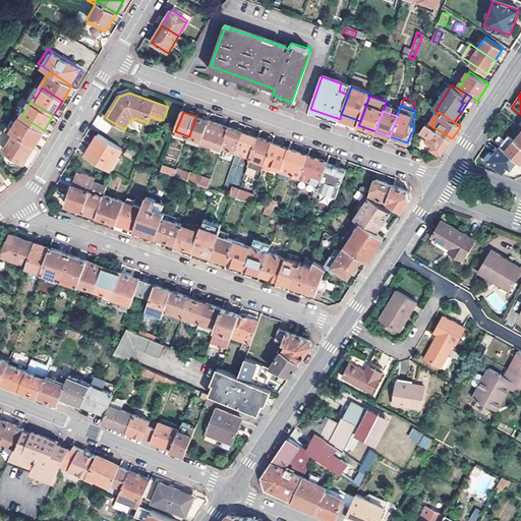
[(21,116),(16,113),(12,120),(17,123),(21,116)]
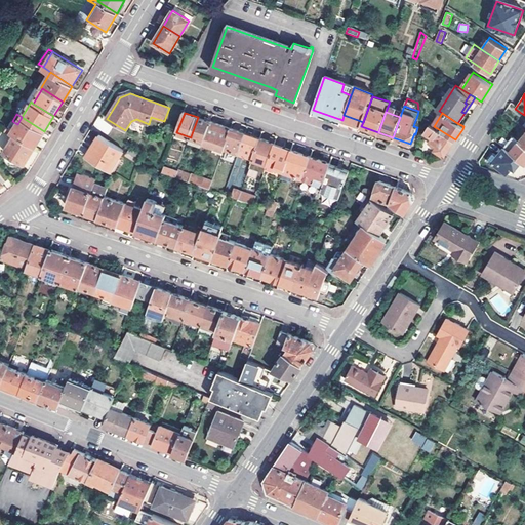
[(356,127),(361,126),(363,122),(358,120),(344,115),(342,120),(353,124),(356,127)]
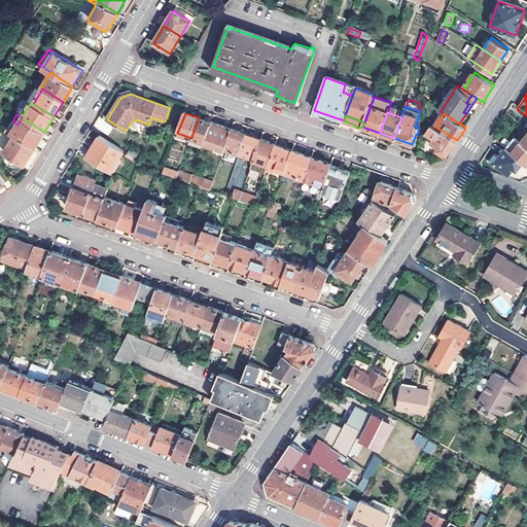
[(15,135),(35,147),(44,132),(22,117),(18,125),(12,133),(15,135)]
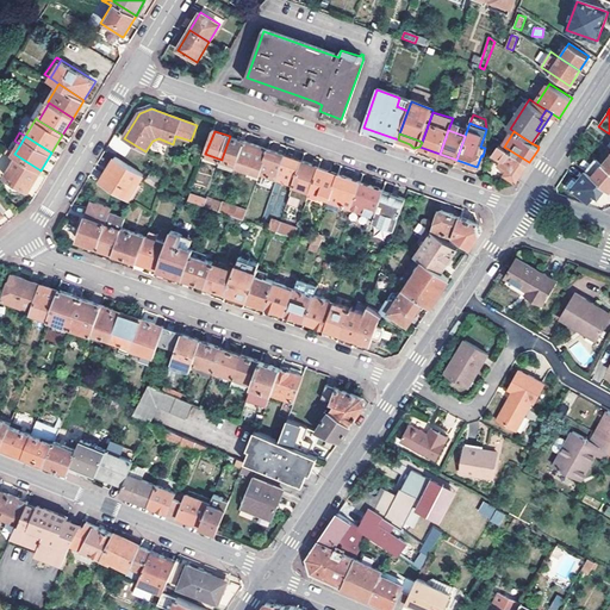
[(237,165),(246,142),(230,136),(222,159),(237,165)]
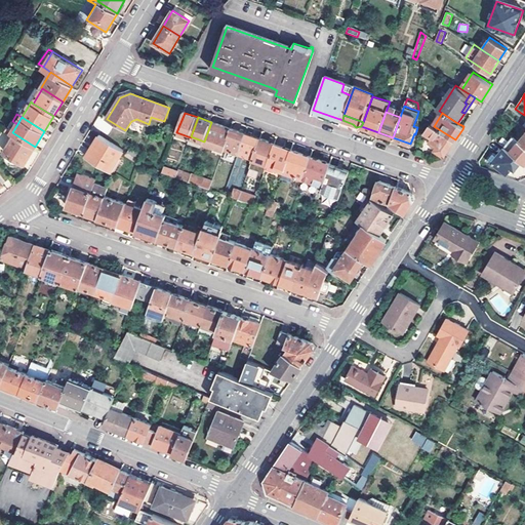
[(232,129),(211,122),(204,142),(203,143),(224,150),(225,149),(232,129)]
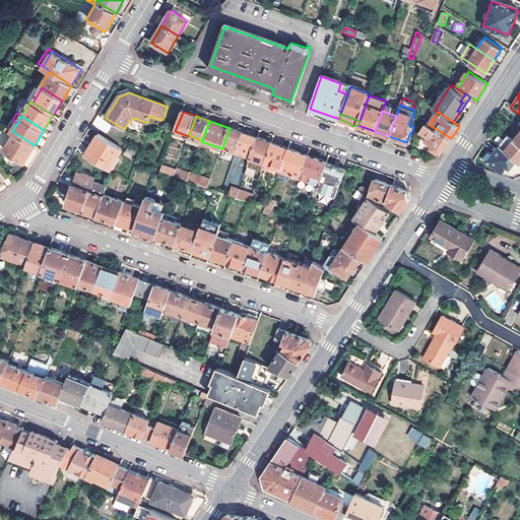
[(430,125),(428,123),(423,131),(428,135),(430,136),(427,141),(434,146),(432,148),(441,153),(451,138),(430,125)]
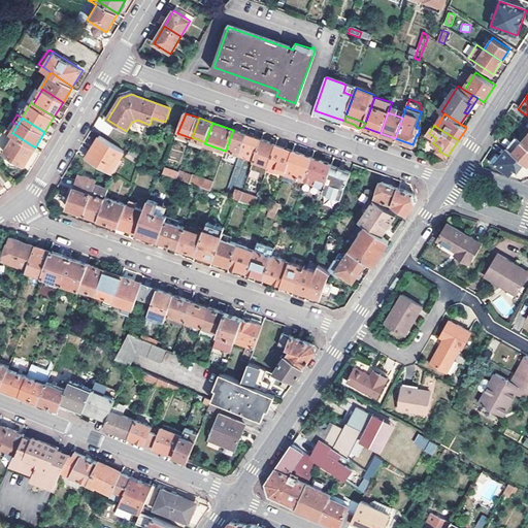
[(240,155),(248,135),(233,130),(226,150),(240,155)]
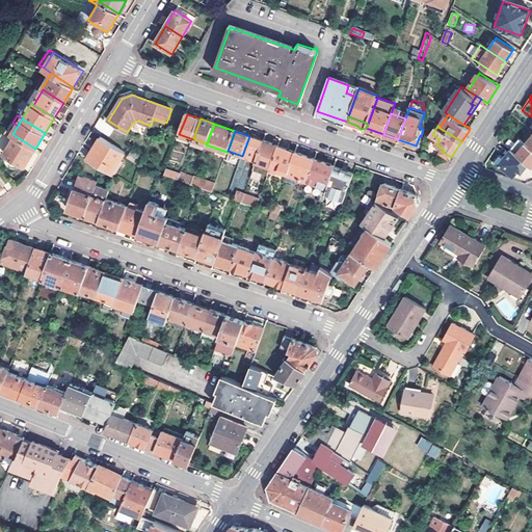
[(25,166),(35,149),(16,136),(4,154),(7,156),(22,164),(25,166)]
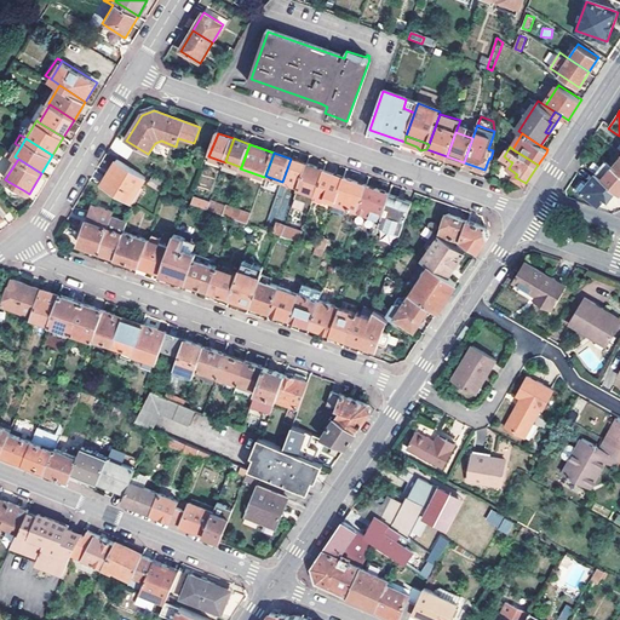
[(308,165),(291,159),(282,182),(299,188),(308,165)]
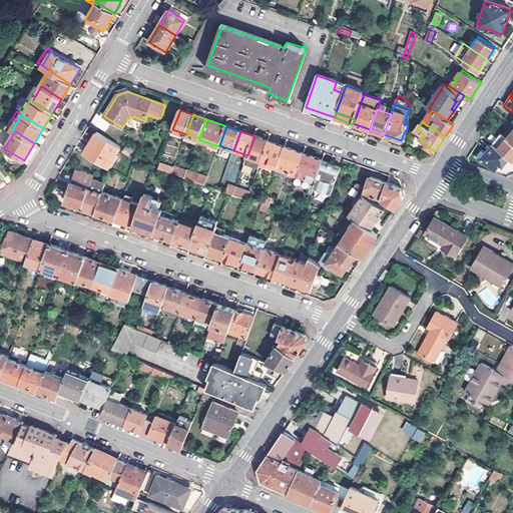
[(116,154),(120,147),(96,132),(91,140),(94,141),(86,155),(89,157),(98,162),(106,167),(114,153),(116,154)]
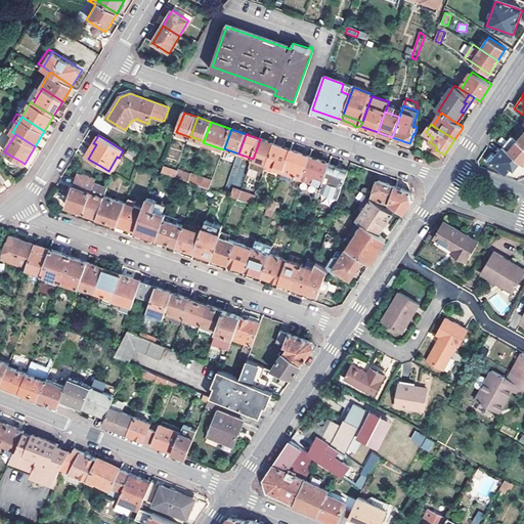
[(498,143),(504,147),(522,162),(523,164),(523,163),(523,145),(516,139),(512,137),(509,141),(504,137),(498,143)]
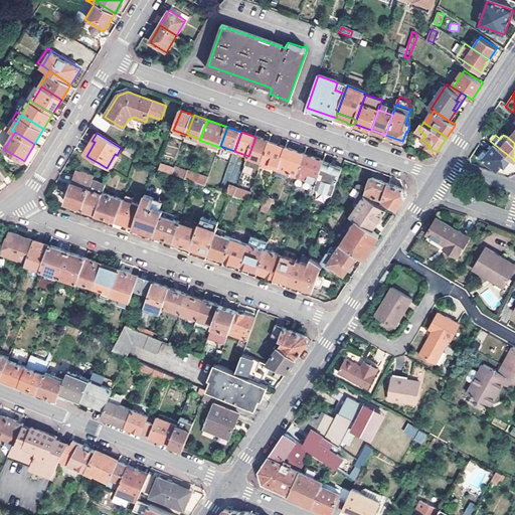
[(255,137),(248,156),(263,161),(270,142),(255,137)]
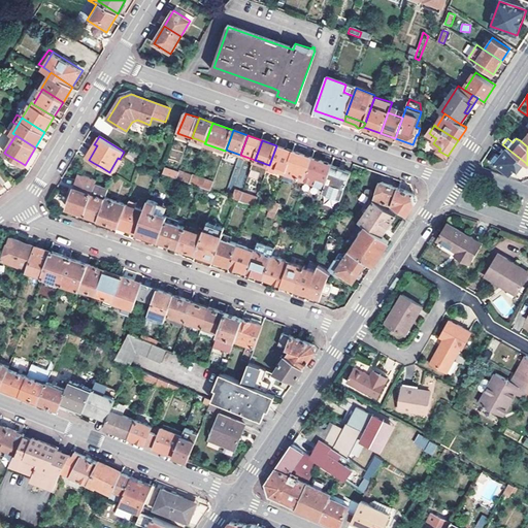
[(97,145),(94,144),(86,159),(89,160),(97,145)]
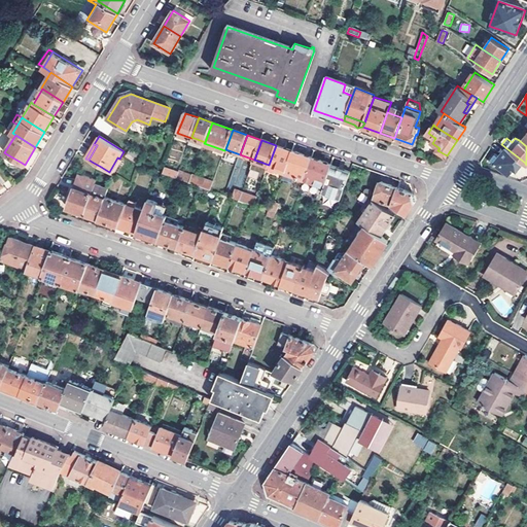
[(269,165),(286,171),(292,151),(276,145),(269,165)]
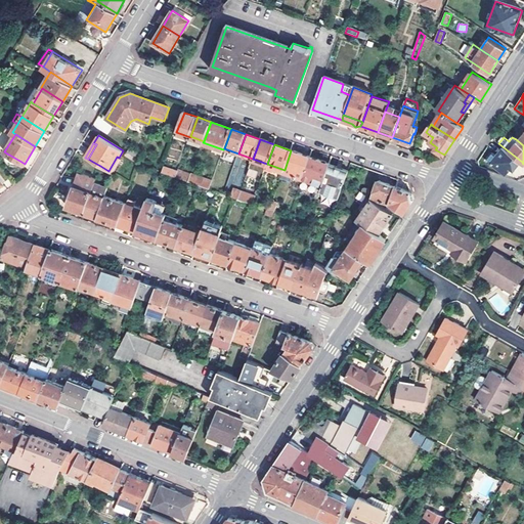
[(522,162),(504,147),(496,157),(492,154),(486,162),(490,165),(492,163),(507,174),(512,167),(514,169),(515,168),(517,169),(522,162)]
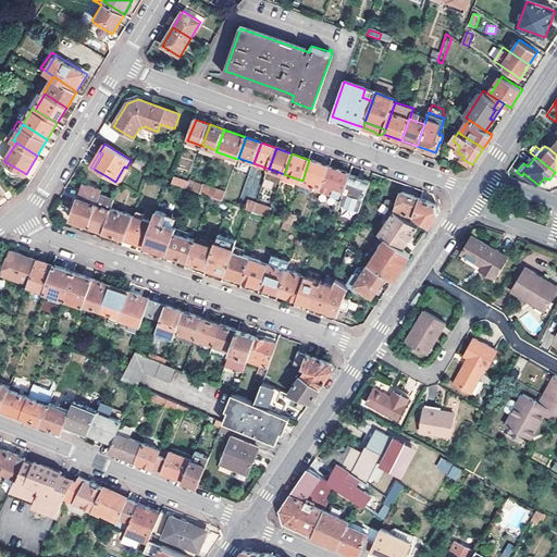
[(311,187),(321,190),(330,166),(309,160),(302,181),(299,189),(309,193),(311,187)]
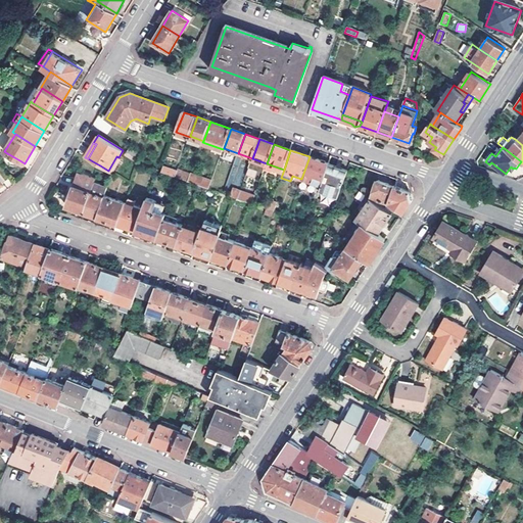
[(19,165),(21,161),(7,153),(5,156),(6,158),(7,160),(9,162),(11,163),(13,164),(15,165),(17,165),(19,165)]
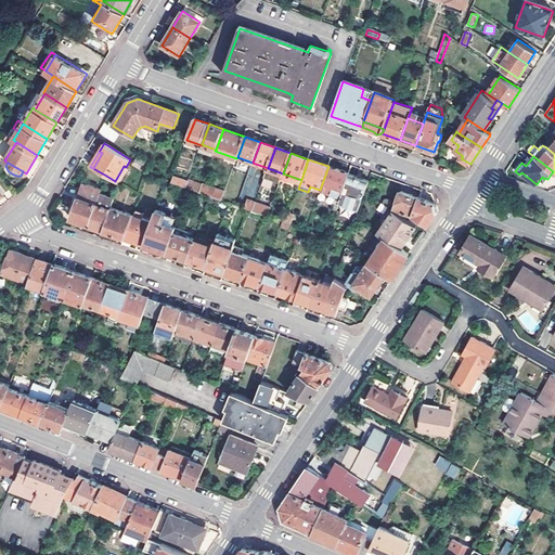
[(117,182),(126,167),(124,166),(115,181),(117,182)]
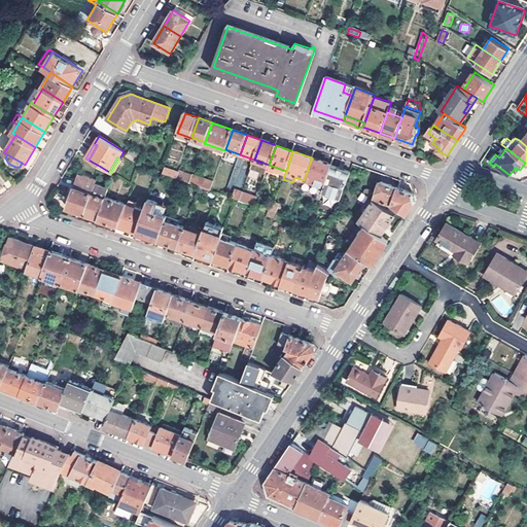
[(323,187),(331,165),(312,157),(304,180),(301,189),(320,197),(323,187)]
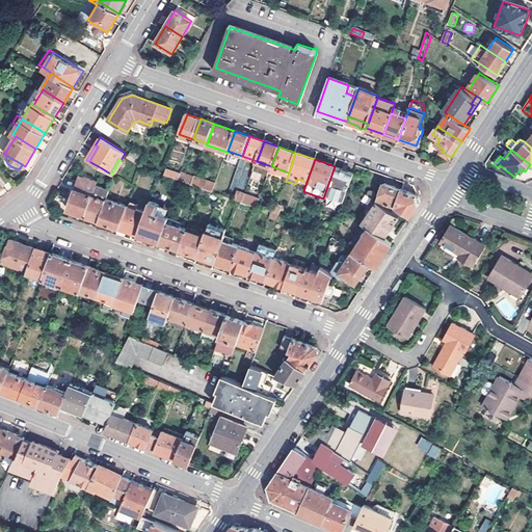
[(102,168),(92,163),(89,170),(100,175),(102,168)]
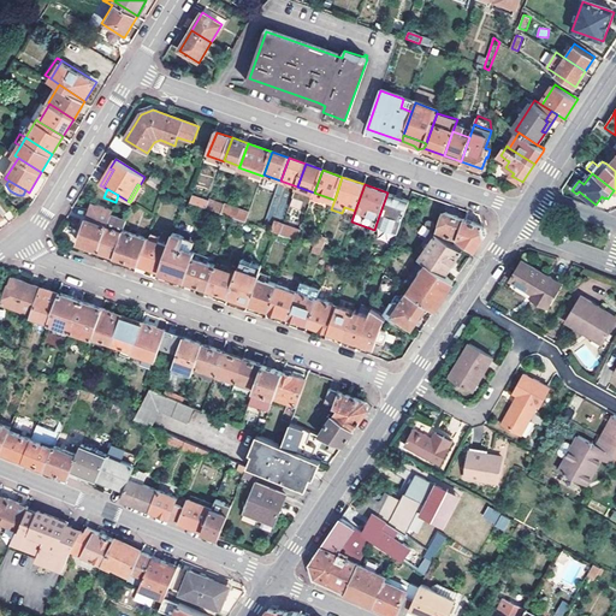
[(410,201),(388,193),(378,219),(374,230),(397,237),(406,213),(410,201)]
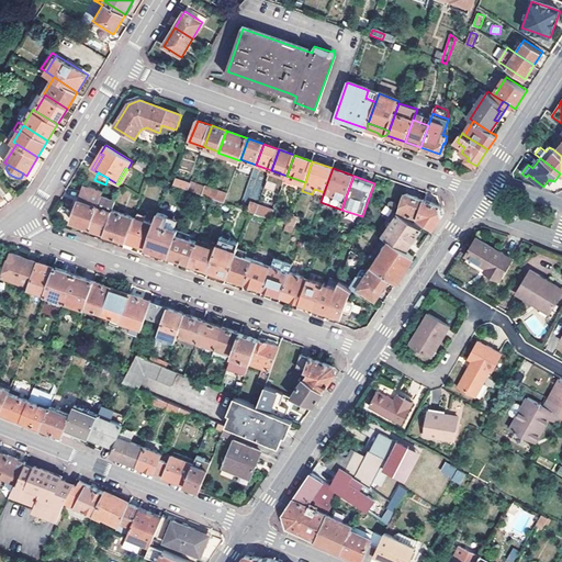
[(191,183),(176,178),(173,184),(189,190),(191,183)]
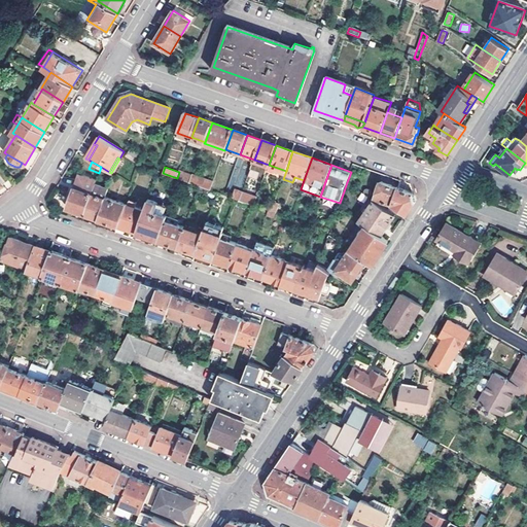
[(192,176),(179,171),(179,172),(177,178),(190,182),(192,176)]
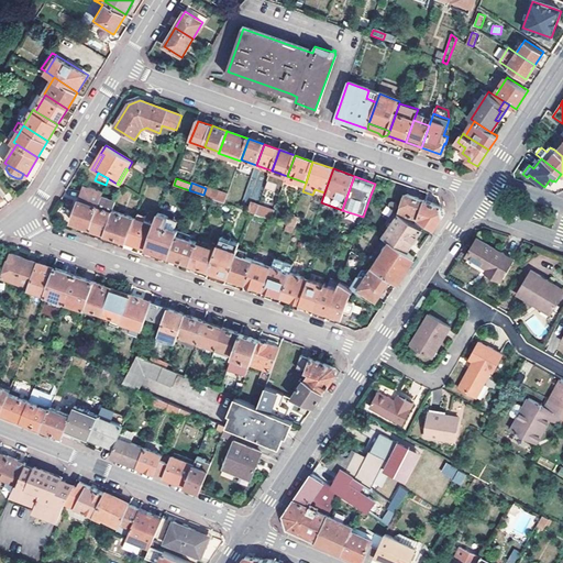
[(72,221),(90,228),(98,207),(103,190),(90,185),(85,187),(72,221)]
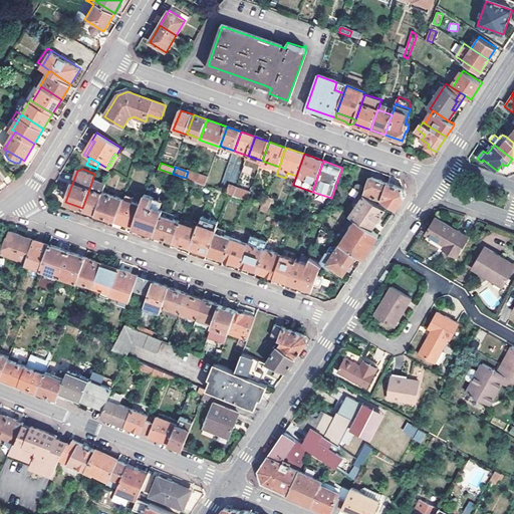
[(186,178),(195,182),(198,174),(188,171),(188,172),(186,178)]
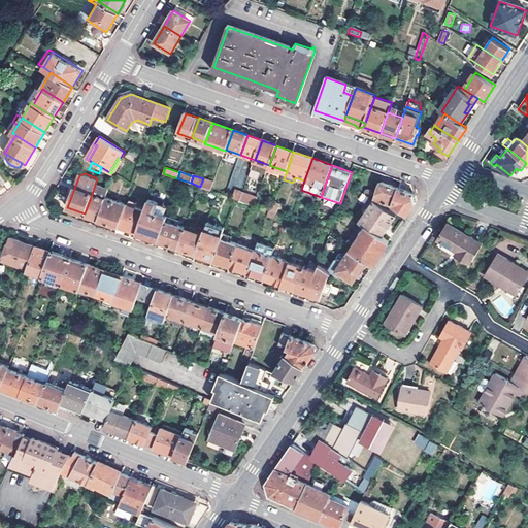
[(213,183),(203,178),(200,187),(211,191),(213,183)]
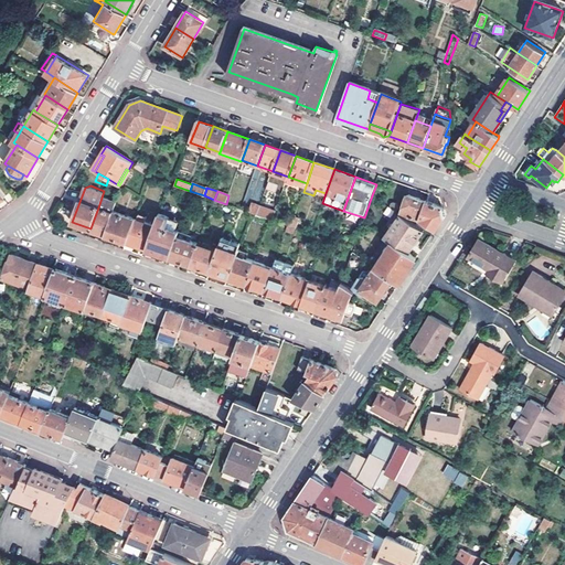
[(408,195),(402,213),(415,217),(416,216),(420,219),(426,202),(408,195)]
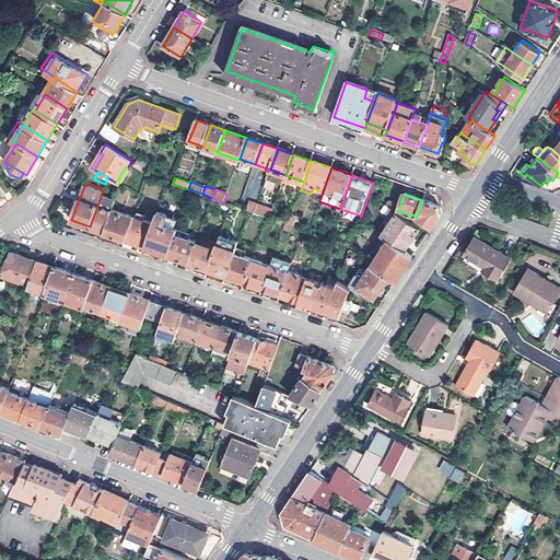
[(102,197),(98,206),(112,210),(115,201),(102,197)]
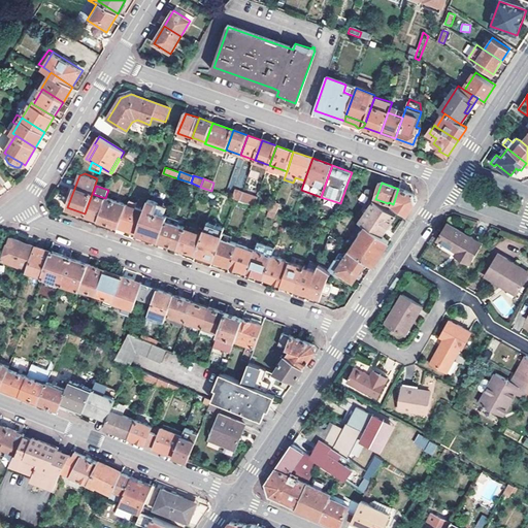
[(415,194),(398,189),(393,204),(408,213),(417,201),(415,194)]
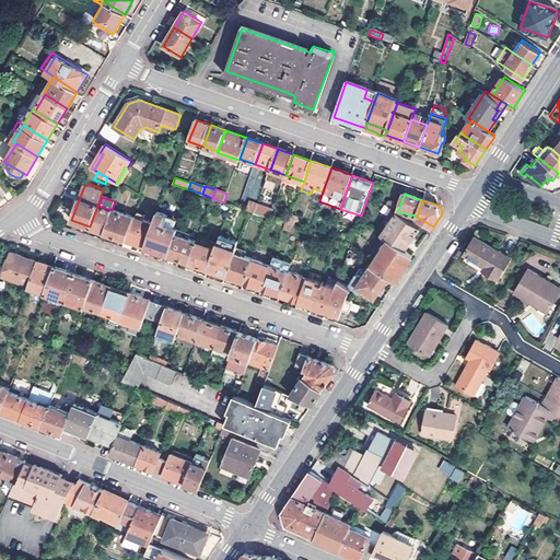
[(249,202),(247,210),(256,213),(258,205),(249,202)]
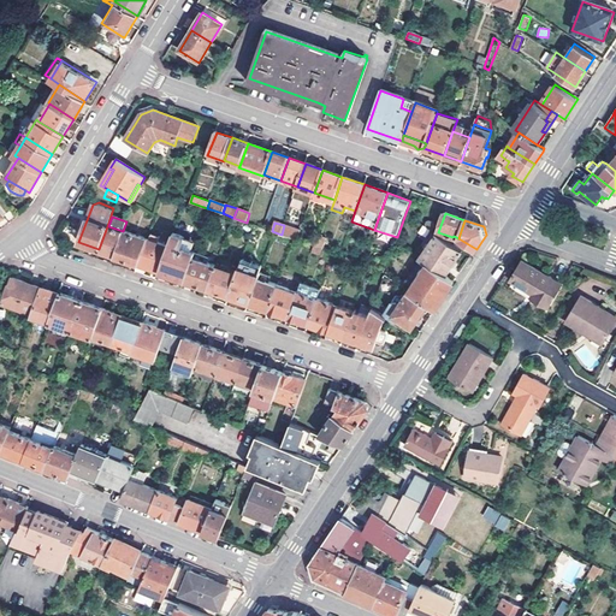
[(294,229),(284,225),(282,235),(290,238),(294,229)]
